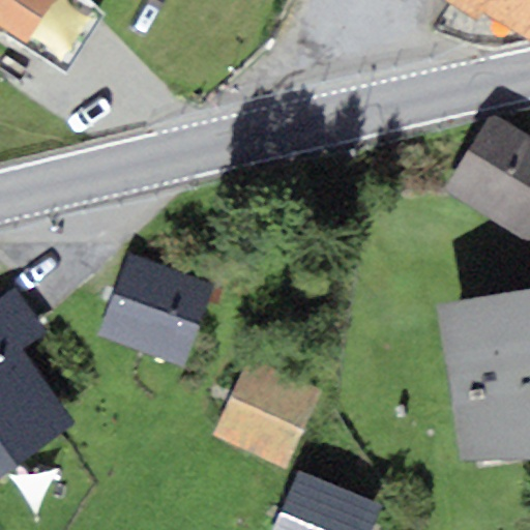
[(0,0),(0,28),(24,43),(51,0),(0,0)]
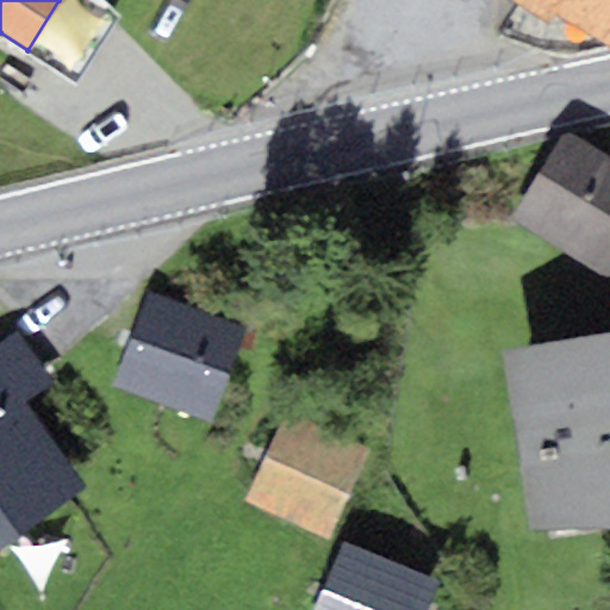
[(609,0),(503,0),(548,27),(556,13),(609,44),(609,0)]
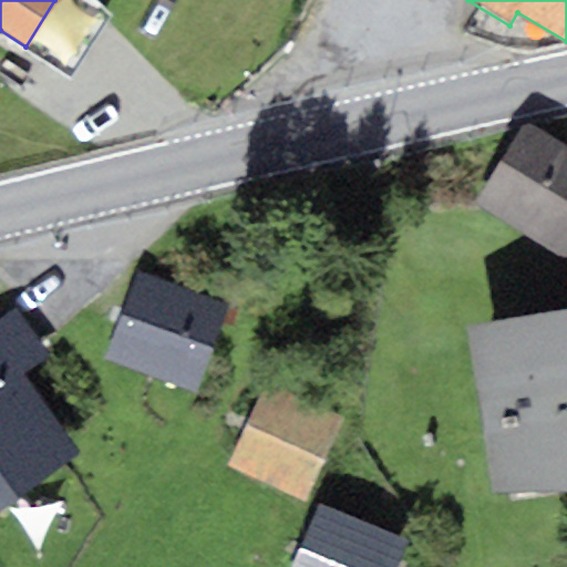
[(566,145),(526,121),(475,206),(566,259),(566,145)]
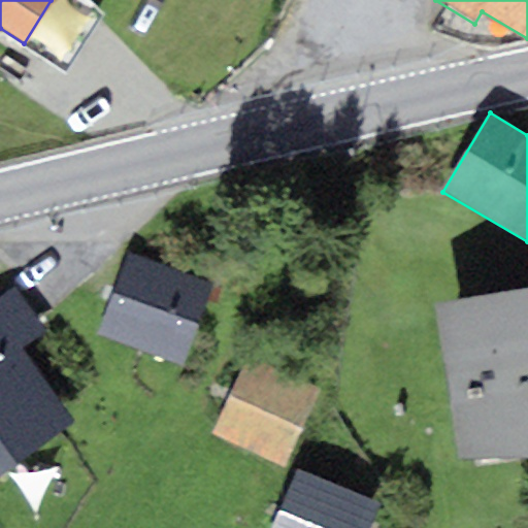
[(182,366),(211,282),(126,252),(97,337),(182,366)]
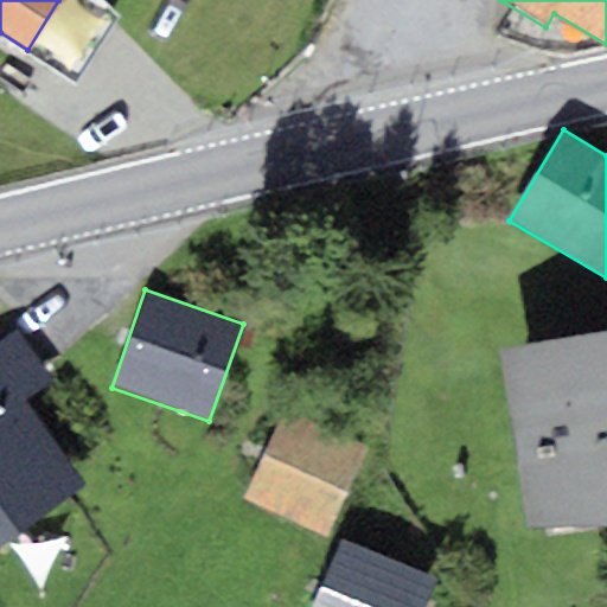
[(0,342),(0,382),(7,377),(25,401),(55,379),(17,330),(0,342)]
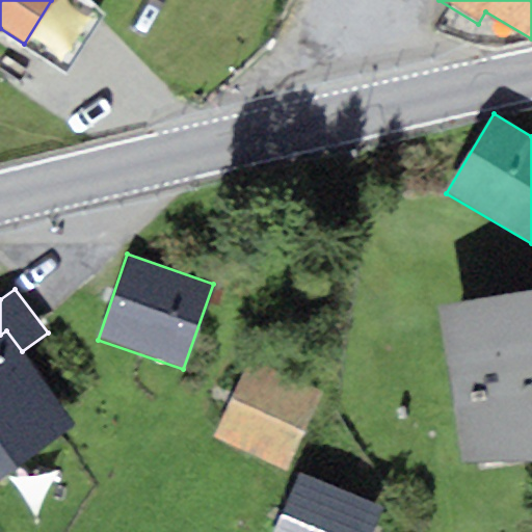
[(531,290),(440,307),(468,472),(531,460),(531,290)]
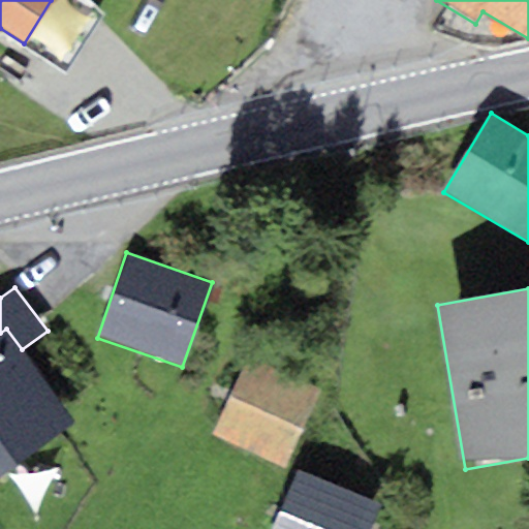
[(22,349),(6,329),(0,333),(0,475),(74,422),(22,349)]
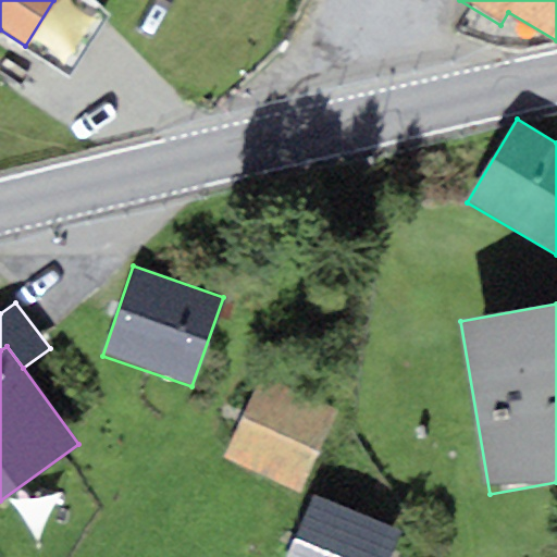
[(337,410),(261,375),(224,457),(300,492),(337,410)]
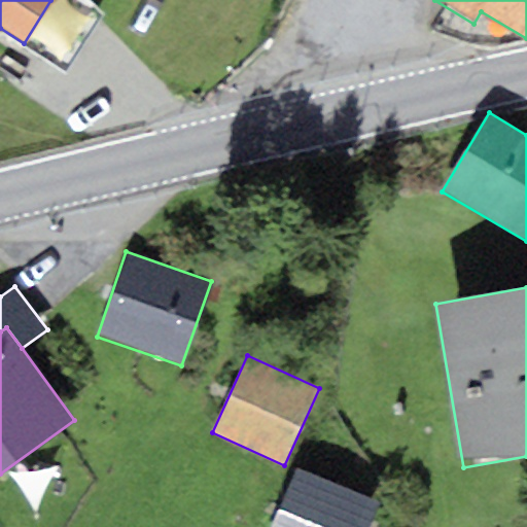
[(370,526),(379,504),(296,470),(273,526),(370,526)]
